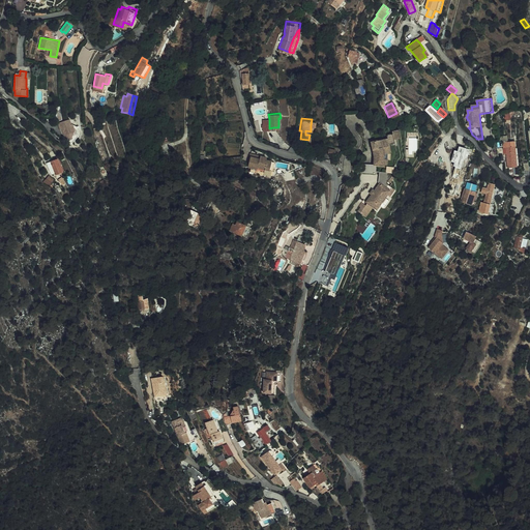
[(61,129),(64,136),(74,130),(75,127),(71,123),(68,122),(67,119),(58,123),(61,129)]
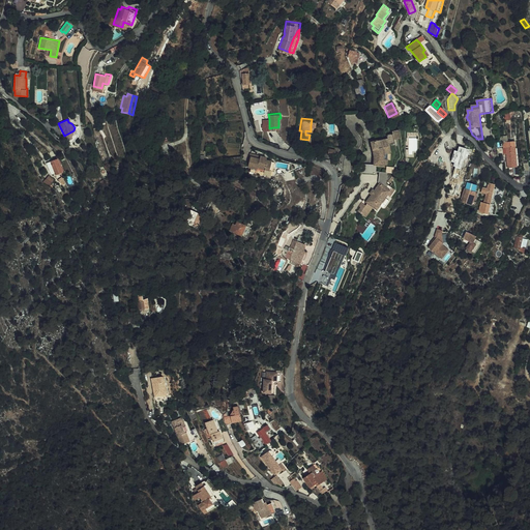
[(493,139),(492,125),(483,126),(488,140),(493,139)]
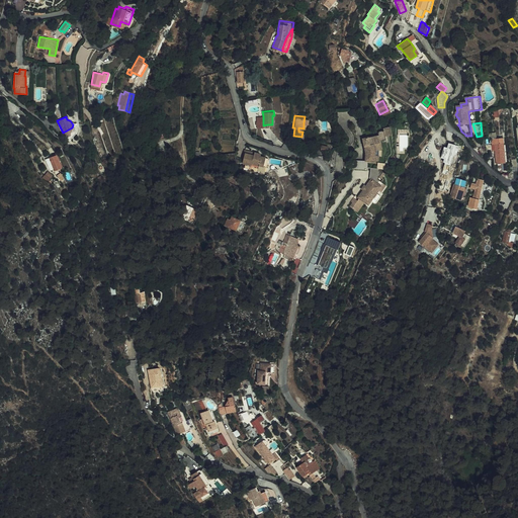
[(376,134),(360,138),(362,146),(366,147),(367,141),(375,143),(374,142),(377,141),(377,140),(383,138),(382,135),(390,133),(387,124),(380,126),(381,128),(375,131),(376,134)]
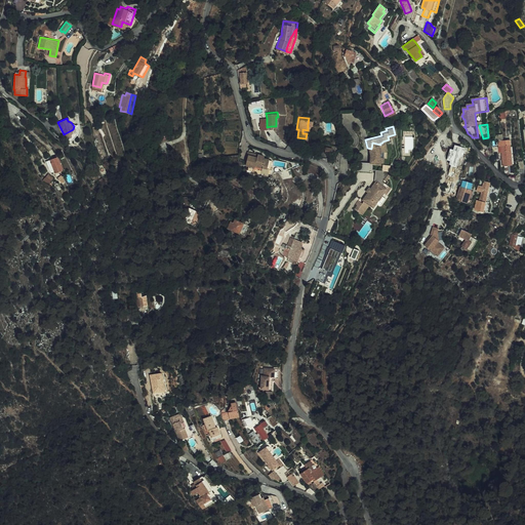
[(510,140),(497,142),(498,147),(501,147),(501,153),(503,166),(505,172),(508,174),(507,165),(512,165),(510,140)]
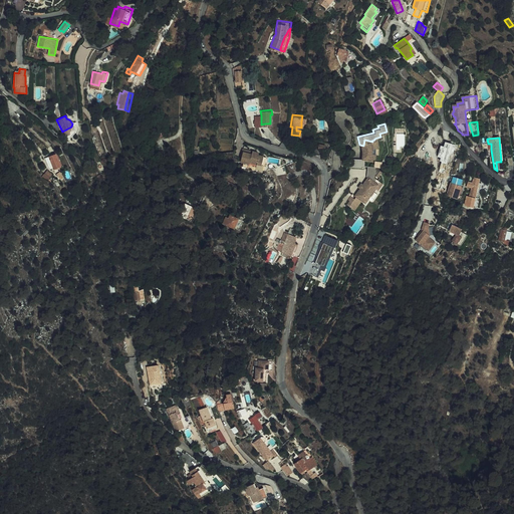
[(373,147),(372,142),(364,140),(363,146),(359,145),(360,149),(359,158),(362,159),(368,160),(369,154),(372,155),(373,147)]
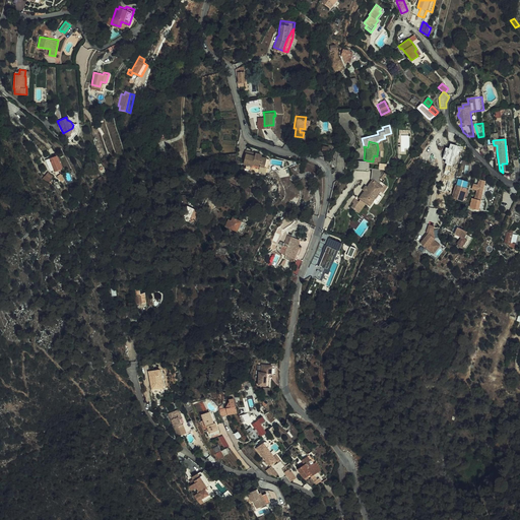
[(455,146),(456,144),(450,143),(447,156),(458,159),(461,147),(455,146)]
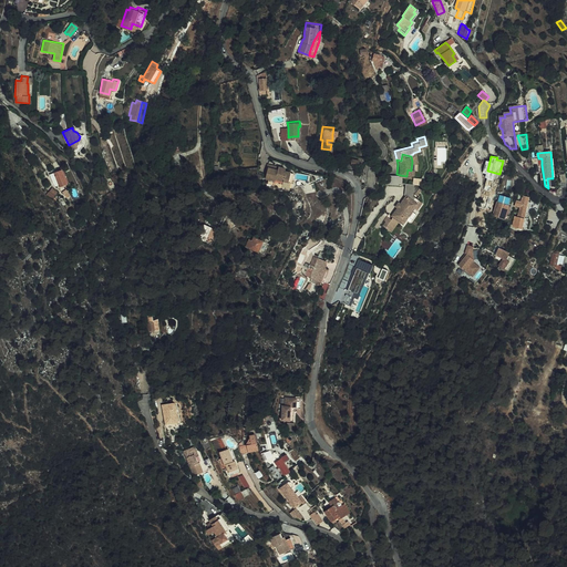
[(278,167),(269,165),(266,176),(276,178),(276,177),(289,179),(290,175),(291,169),(285,168),(286,166),(278,165),(278,166),(278,167)]
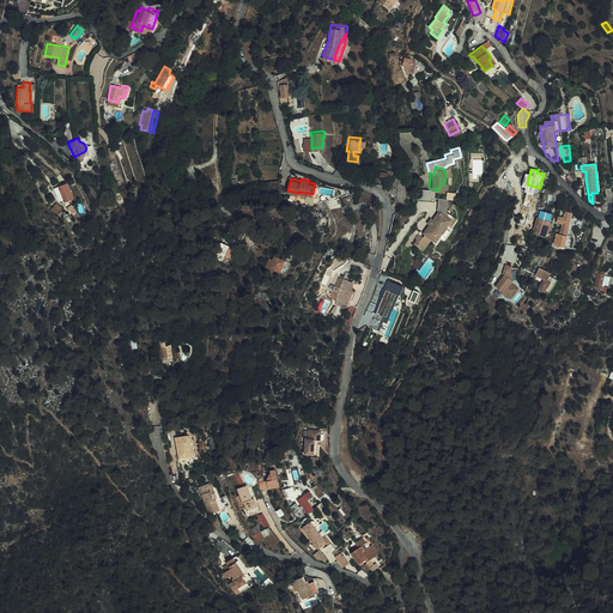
[(72,189),(68,181),(62,183),(62,186),(58,188),(65,201),(66,205),(74,201),(70,189),(72,189)]
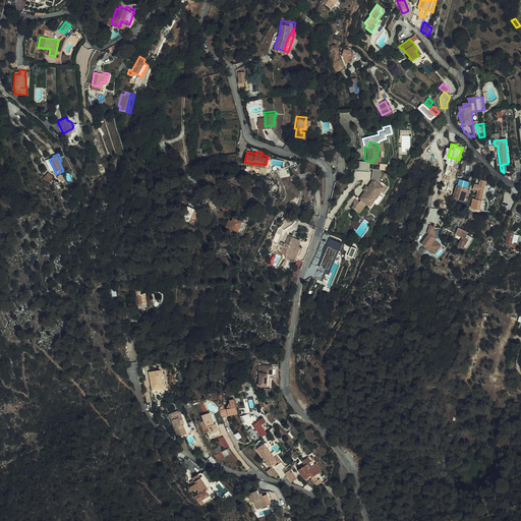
[(361,164),(361,160),(359,159),(353,159),(353,166),(359,167),(366,166),(366,165),(361,164)]
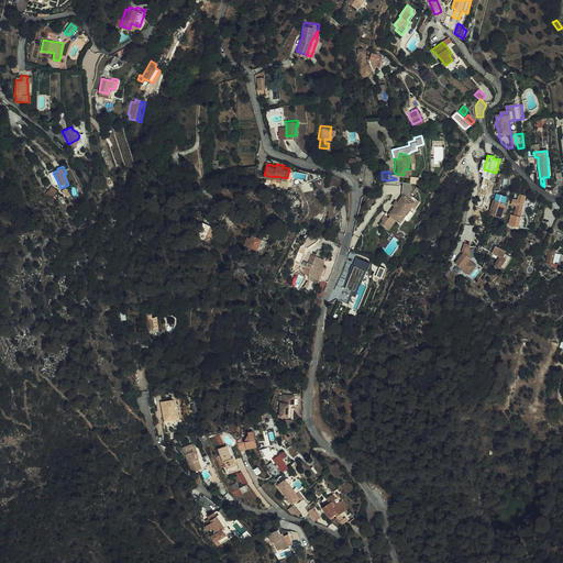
[(59,185),(53,173),(48,174),(55,187),(59,185)]
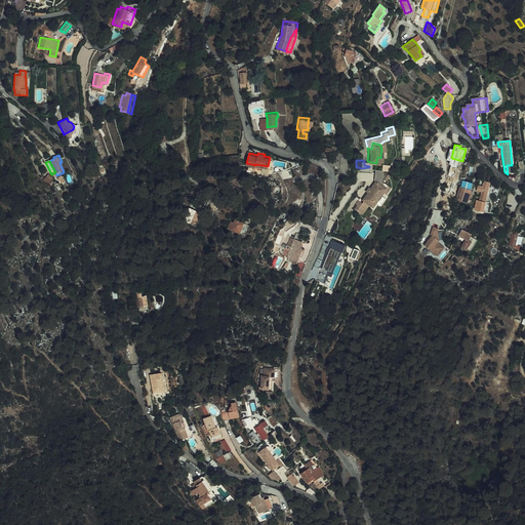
[(384,182),(386,170),(378,168),(375,168),(373,178),(375,179),(362,198),(365,200),(370,204),(374,207),(385,192),(388,194),(392,188),(384,182)]
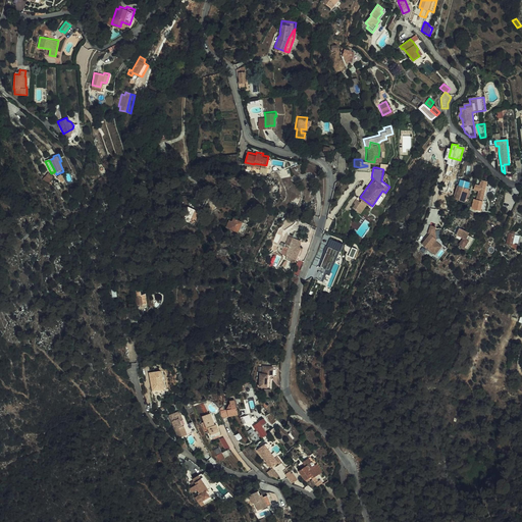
[(51,176),(47,172),(41,177),(46,181),(51,176)]
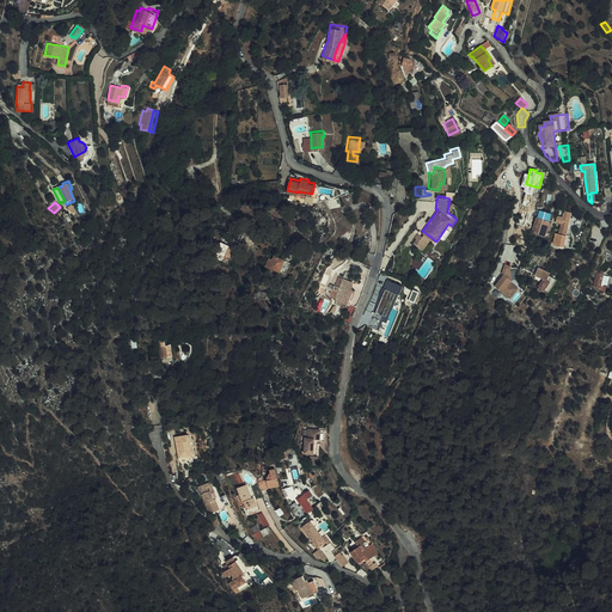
[(276,208),(274,213),(293,224),(297,222),(297,218),(276,208)]
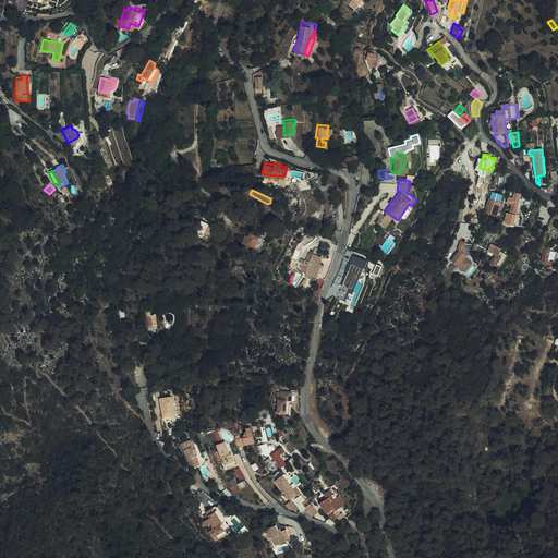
[(516,210),(519,199),(520,194),(514,193),(513,198),(508,197),(507,202),(511,203),(508,213),(507,213),(505,222),(508,223),(507,225),(512,226),(516,210)]
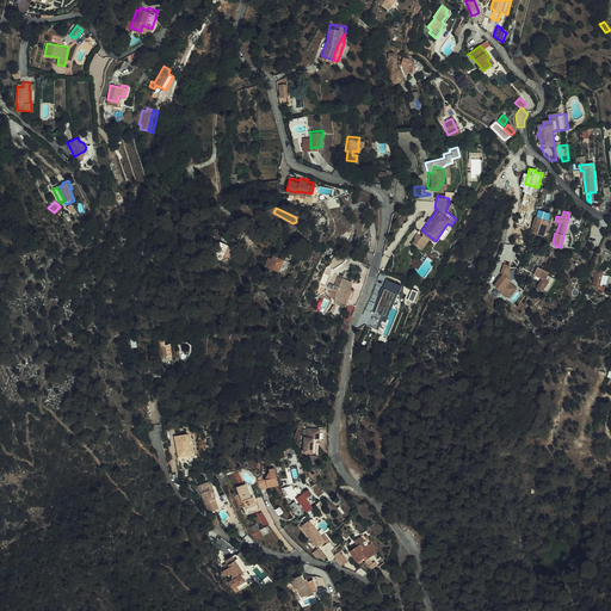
[(535,217),(531,233),(547,238),(549,233),(545,232),(549,221),(535,217)]
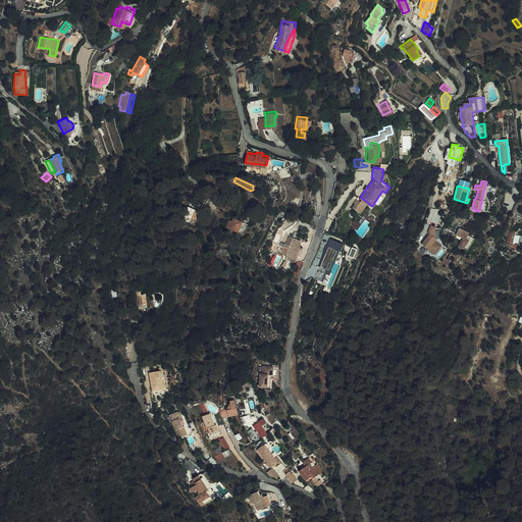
[(354,207),(359,211),(362,208),(359,205),(361,202),(358,199),(355,203),(356,204),(354,207)]
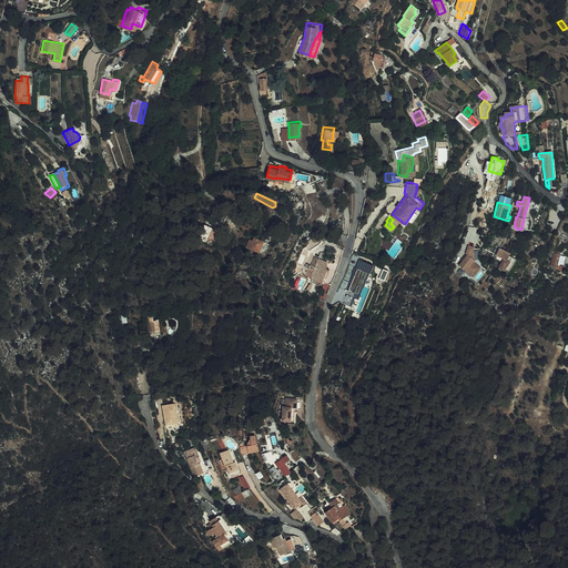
[(393,232),(401,221),(395,216),(393,220),(391,223),(394,226),(391,230),(393,232)]
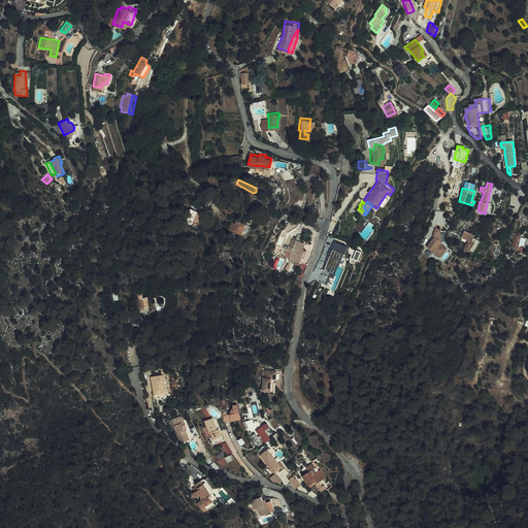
[(216,204),(211,206),(217,213),(221,210),(216,204)]
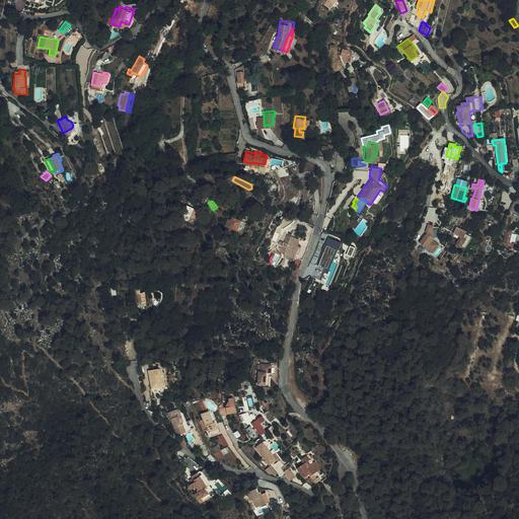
[(188,202),(184,208),(199,214),(201,207),(188,202)]
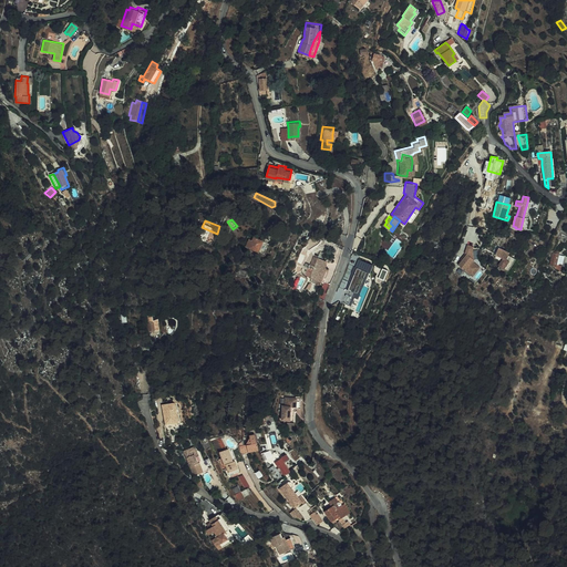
[(259,247),(264,237),(255,234),(253,237),(249,236),(247,241),(249,243),(259,247)]
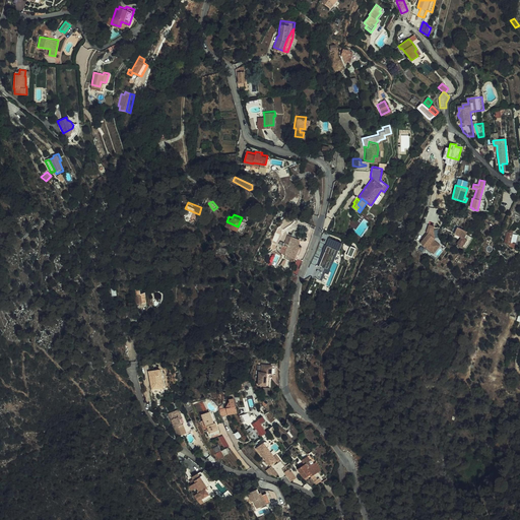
[(242,217),(238,226),(240,228),(244,229),(248,220),(244,218),(242,217)]
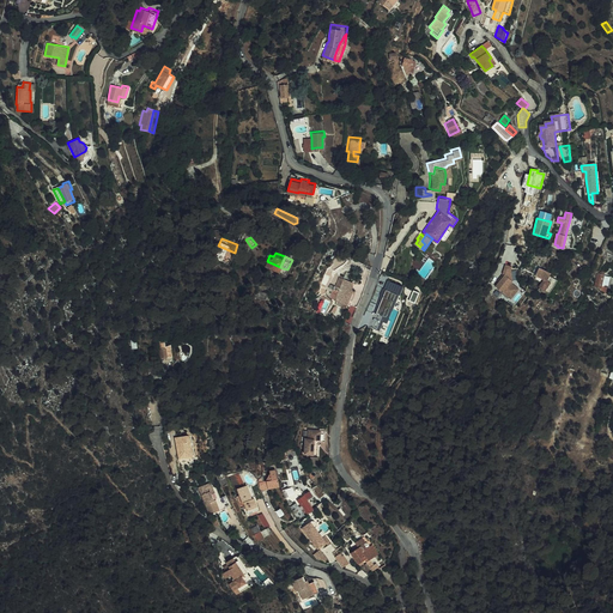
[(496,287),(509,298),(517,287),(511,283),(513,281),(511,269),(513,267),(505,266),(503,274),(503,275),(501,278),(502,279),(499,283),(496,287)]
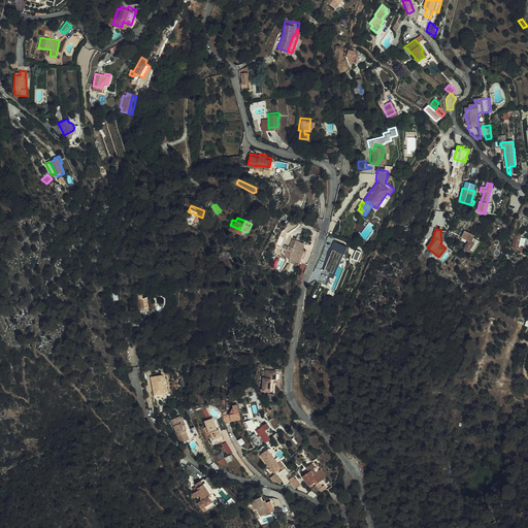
[(474,237),(470,234),(467,233),(462,230),(458,236),(464,240),(461,246),(465,249),(470,252),(476,240),(473,238),(474,237)]
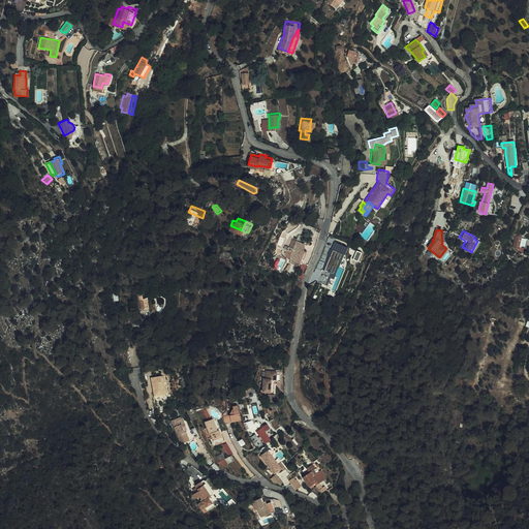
[(289,246),(286,253),(294,257),(299,247),(302,240),(290,235),(286,245),(289,246)]
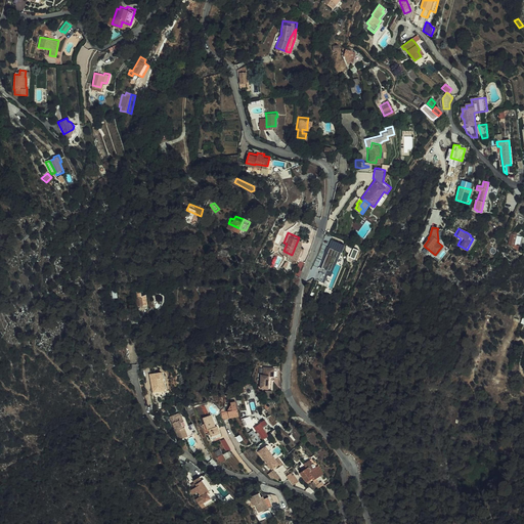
[(513,248),(513,249),(517,251),(519,247),(517,246),(517,245),(518,245),(519,245),(520,244),(522,237),(517,236),(512,234),(508,246),(513,248)]
